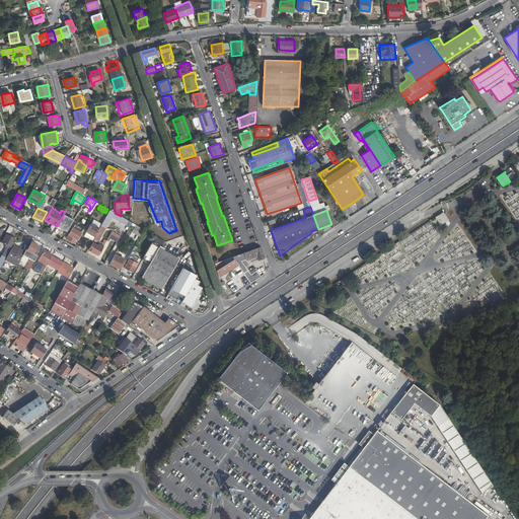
[(110,211),(108,214),(113,216),(127,225),(129,221),(121,216),(115,213),(110,211)]
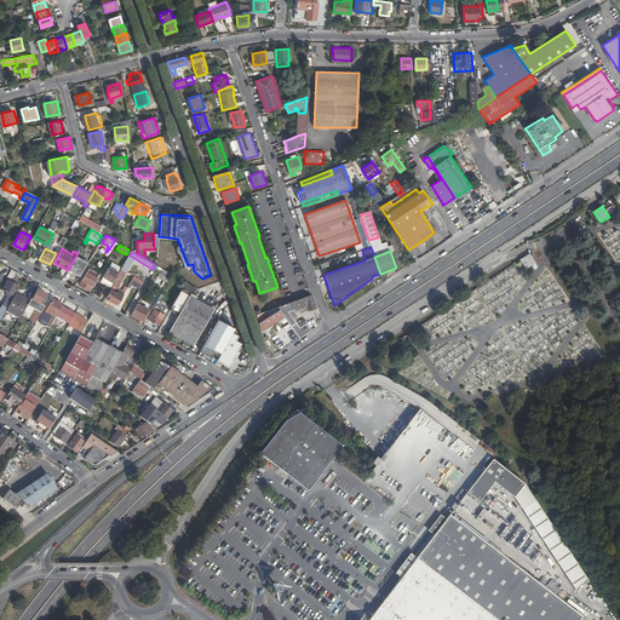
[(135,258),(130,256),(122,268),(121,269),(127,273),(135,258)]
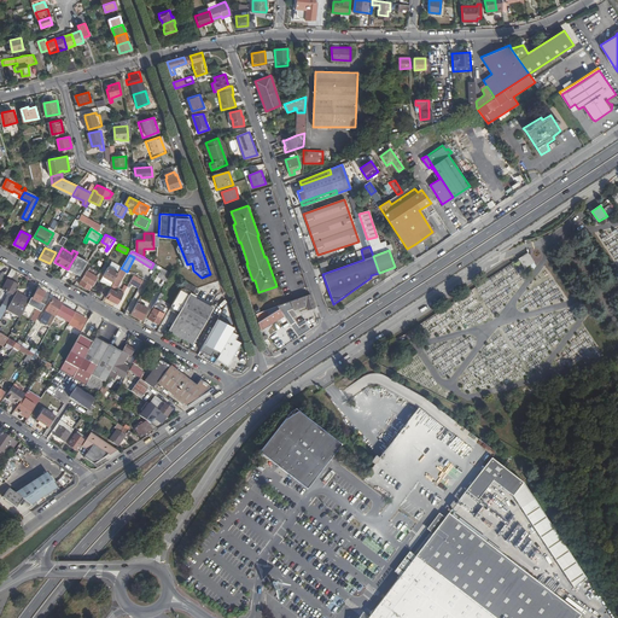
[(520,258),(526,268),(531,264),(525,255),(520,258)]
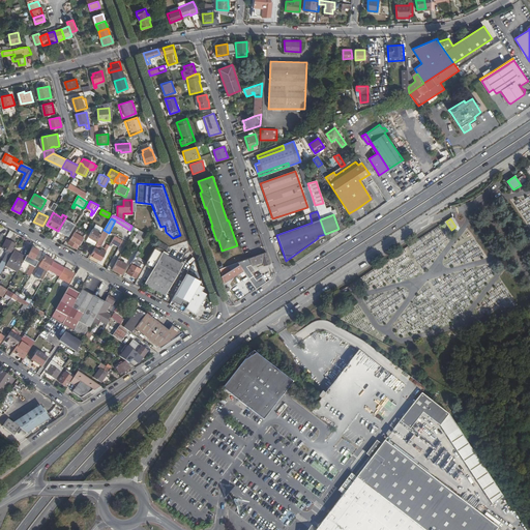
[(60,227),(58,231),(56,234),(60,237),(65,229),(60,227)]
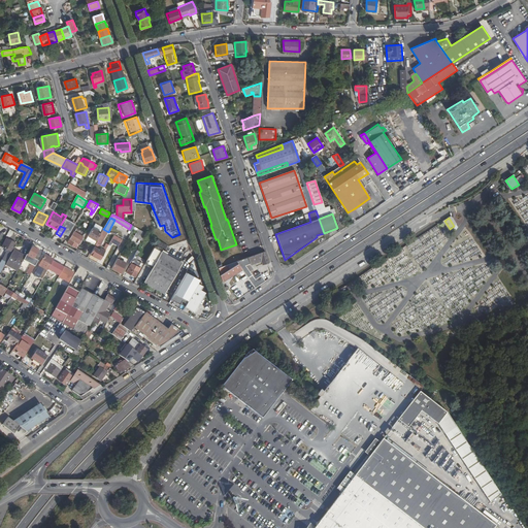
[(94,227),(89,235),(93,237),(94,236),(98,238),(102,232),(98,229),(94,227)]
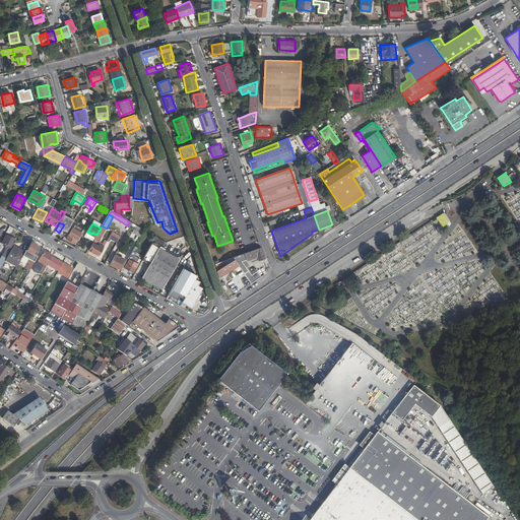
[(421,228),(426,238),(433,235),(430,230),(433,229),(431,223),(421,228)]
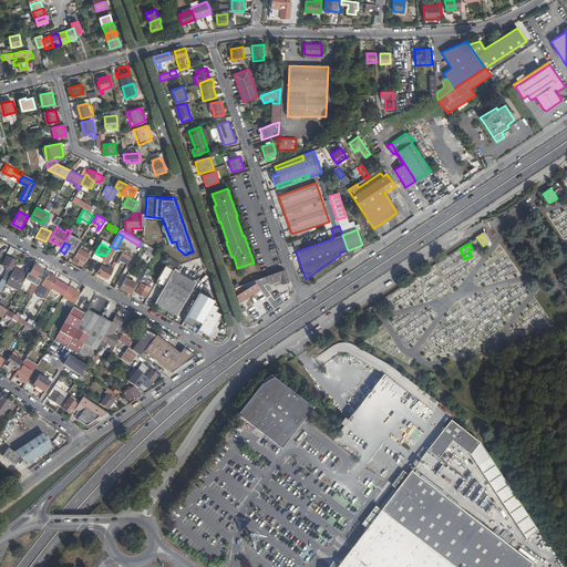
[(150,245),(145,253),(153,258),(158,250),(150,245)]
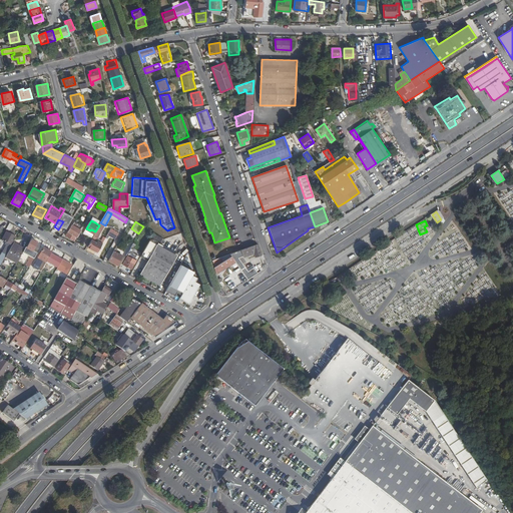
[(75,239),(78,233),(79,233),(83,227),(74,222),(70,228),(69,228),(66,234),(75,239)]
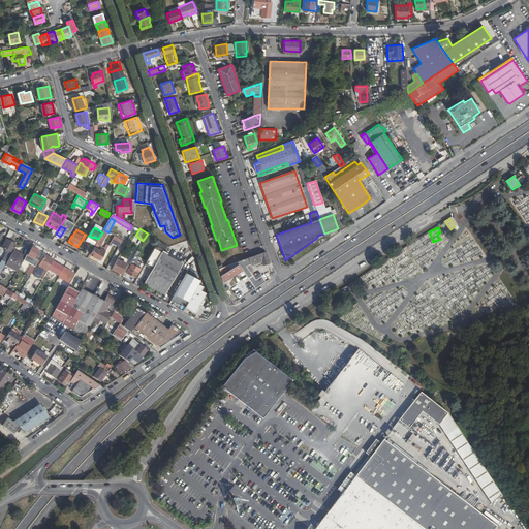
[(95,247),(91,253),(101,259),(104,252),(99,248),(100,245),(101,246),(109,232),(103,229),(102,232),(98,239),(98,240),(98,241),(95,246),(95,247)]
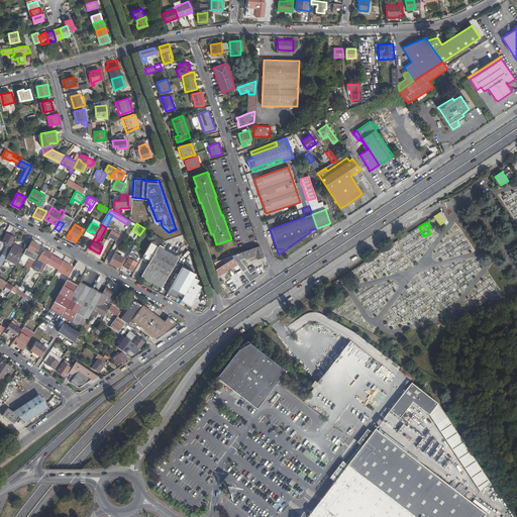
[(112,229),(109,236),(117,240),(120,234),(112,229)]
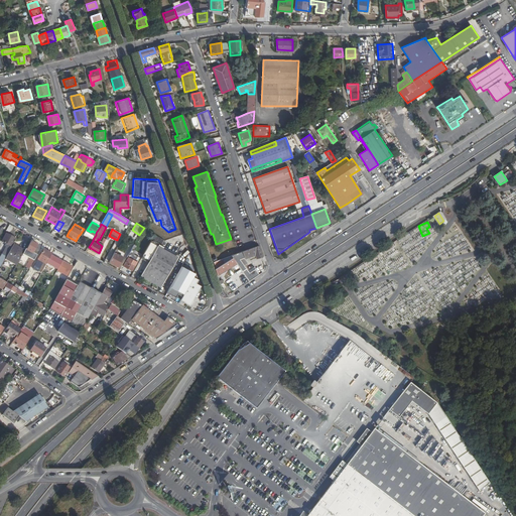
[(7,246),(0,258),(0,265),(2,267),(7,257),(7,258),(14,245),(13,245),(17,238),(7,233),(3,241),(6,243),(5,245),(7,246)]
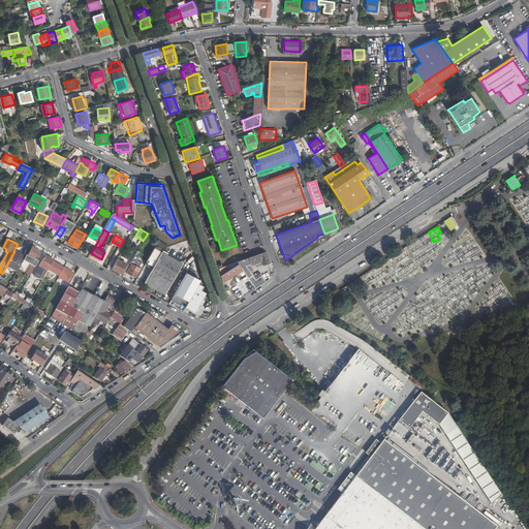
[(160,290),(159,292),(160,293),(178,261),(164,254),(165,252),(162,250),(164,249),(156,245),(145,265),(153,269),(145,282),(160,290)]
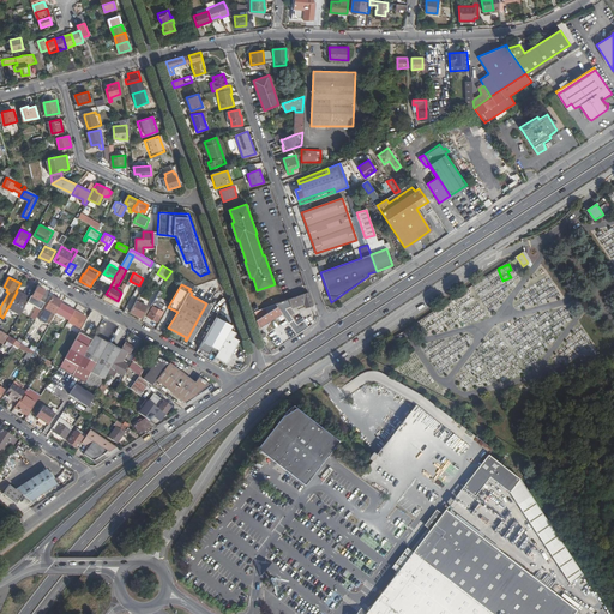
[(38,286),(32,296),(31,295),(30,299),(29,301),(31,302),(32,301),(35,302),(38,305),(46,290),(38,286)]
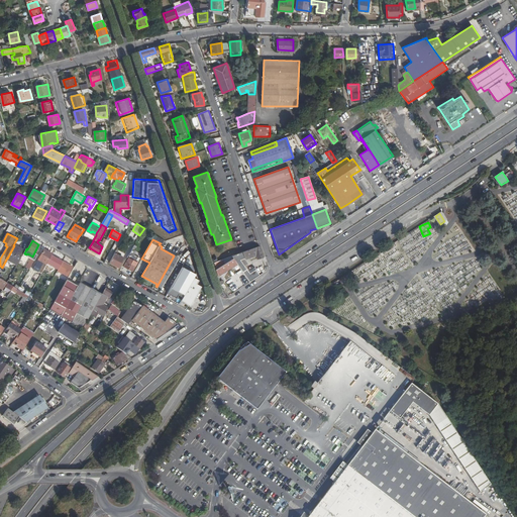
[(25,251),(14,245),(7,259),(18,264),(24,253),(25,251)]
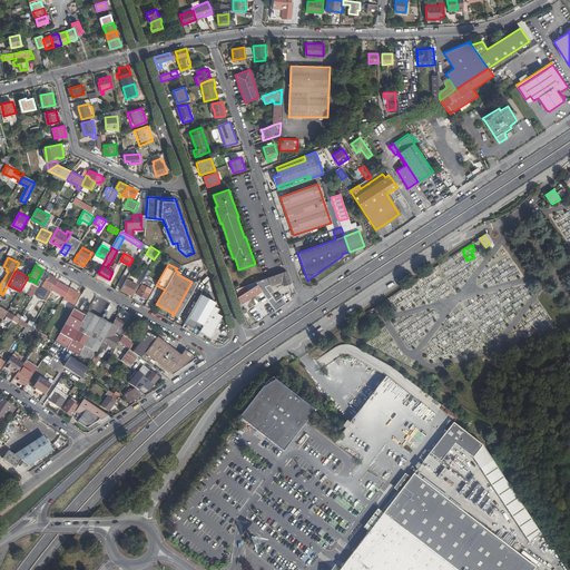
[(292,283),(287,271),(257,282),(276,310),(286,303),(283,297),(276,301),(265,286),(282,281),(284,286),(292,283)]
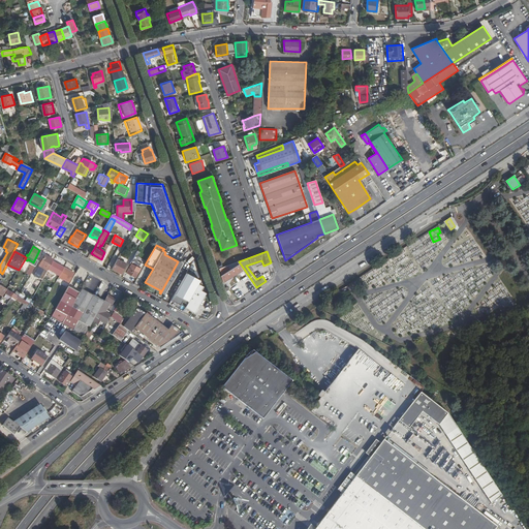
[(131,262),(132,263),(128,272),(136,277),(142,268),(135,263),(139,256),(135,254),(131,262)]
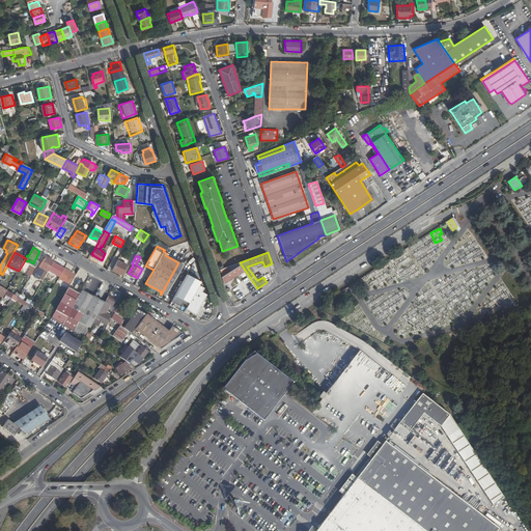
[(47,256),(40,267),(48,272),(49,271),(53,261),(54,260),(47,256)]
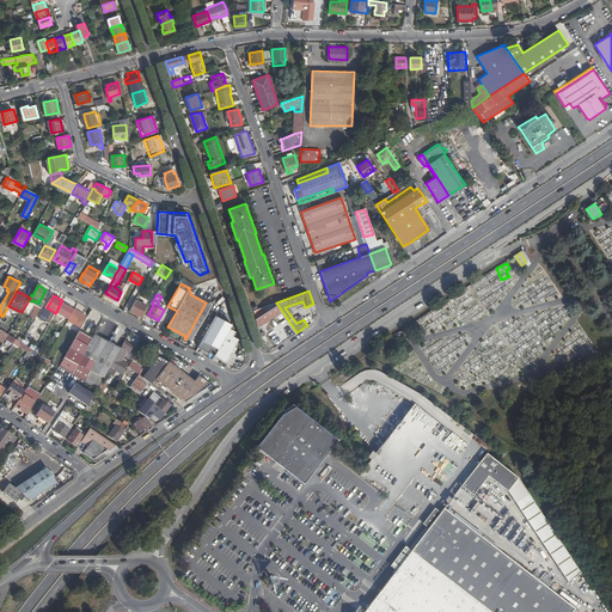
[(139,295),(136,299),(132,308),(130,310),(141,316),(147,305),(139,300),(141,298),(139,295)]
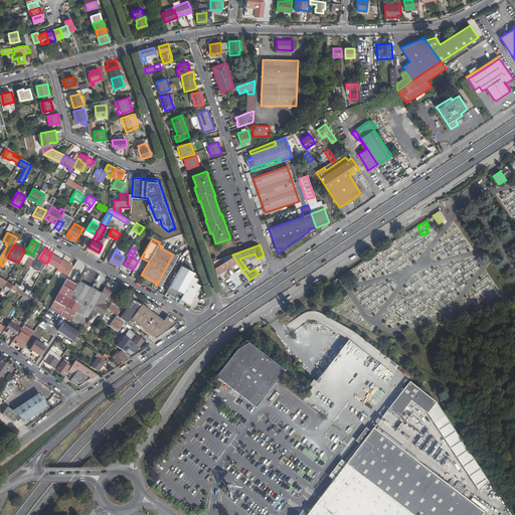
[(62,261),(51,253),(47,263),(58,269),(59,267),(62,261)]
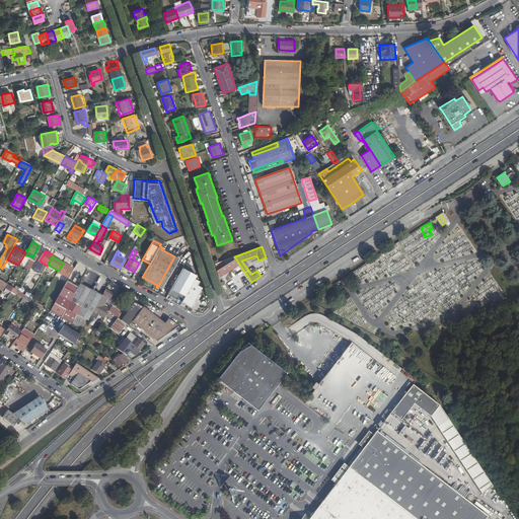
[(178,258),(174,256),(157,288),(158,288),(159,287),(162,288),(168,276),(178,258)]
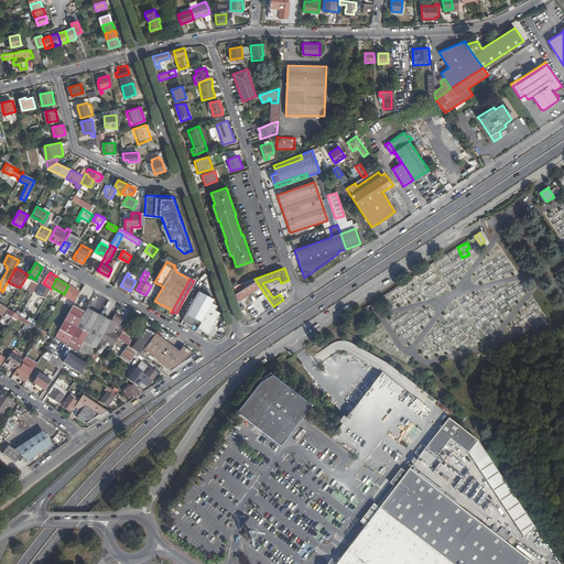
[(34,281),(29,291),(33,293),(39,283),(34,281)]
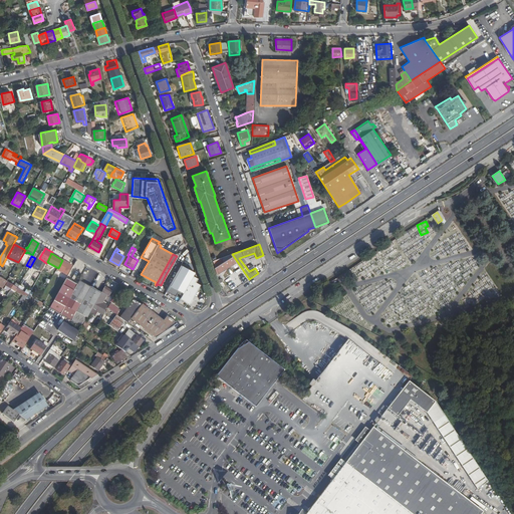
[(218,259),(213,261),(218,276),(236,264),(232,256),(224,262),(222,257),(218,259)]
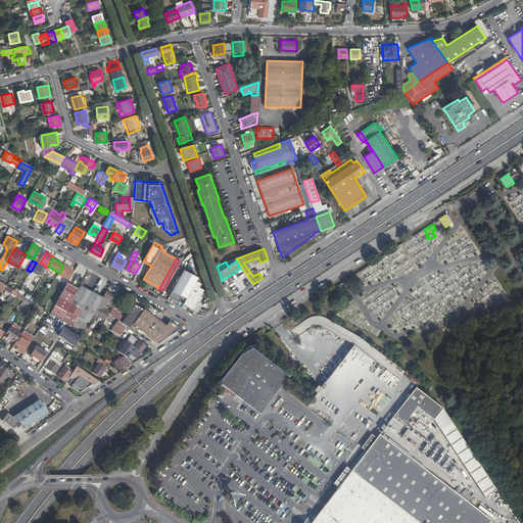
[(68,278),(74,270),(64,264),(63,265),(60,271),(64,274),(63,275),(68,278)]
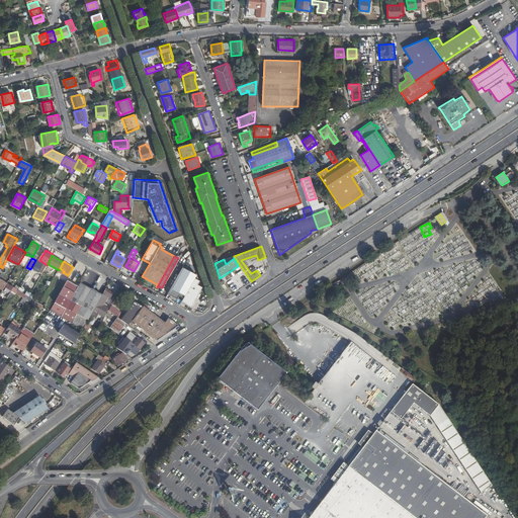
[(184,297),(194,277),(196,274),(183,267),(168,293),(177,298),(178,295),(180,296),(180,295),(184,297)]
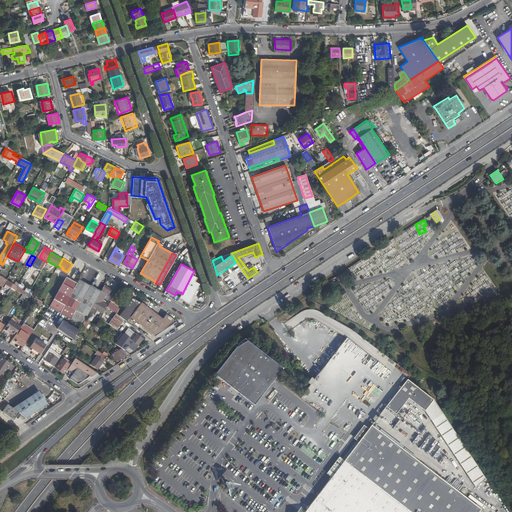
[(197,277),(192,274),(182,294),(180,297),(189,303),(200,283),(195,281),(197,277)]
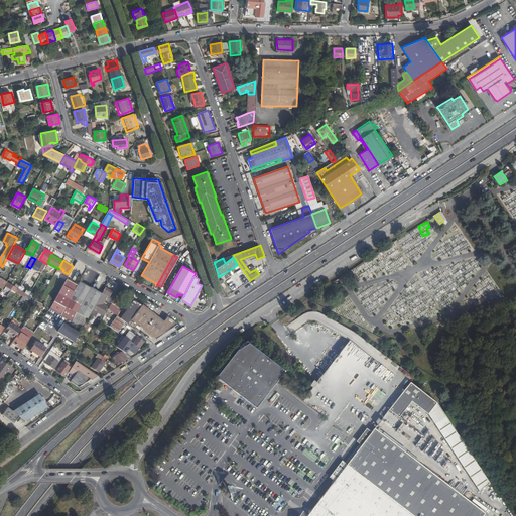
[(78,285),(67,279),(50,308),(61,314),(78,285)]
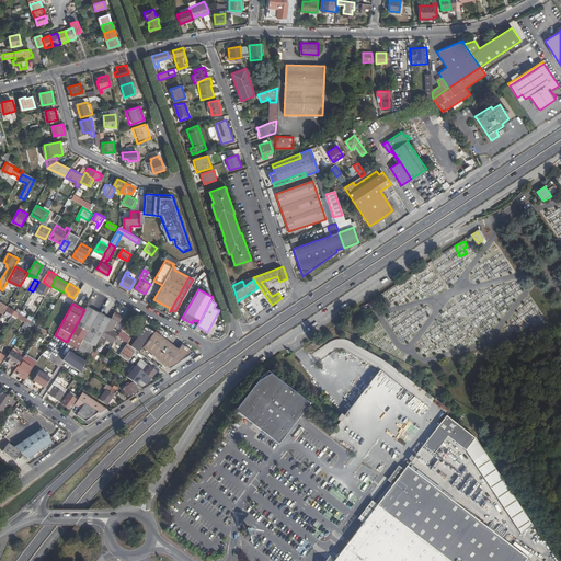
[(88,305),(84,310),(67,342),(72,346),(78,350),(99,311),(88,305)]
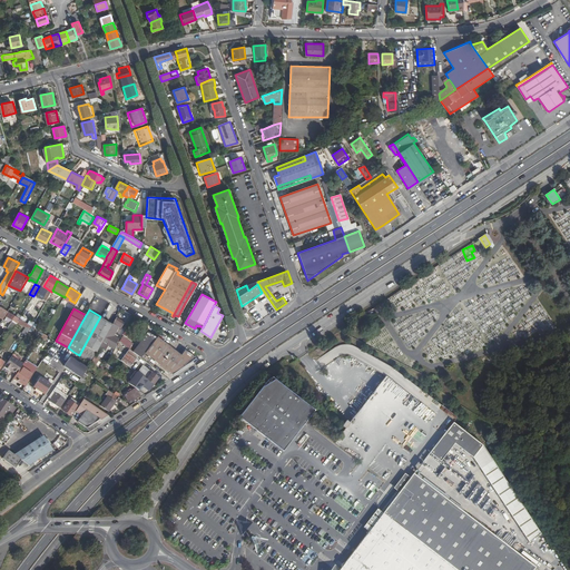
[(16,321),(12,326),(15,327),(19,322),(21,318),(10,312),(8,316),(16,321)]
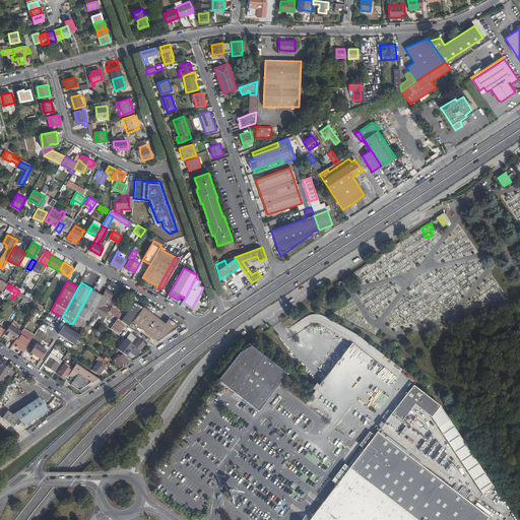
[(103,296),(91,288),(72,324),(83,331),(91,316),(103,296)]
